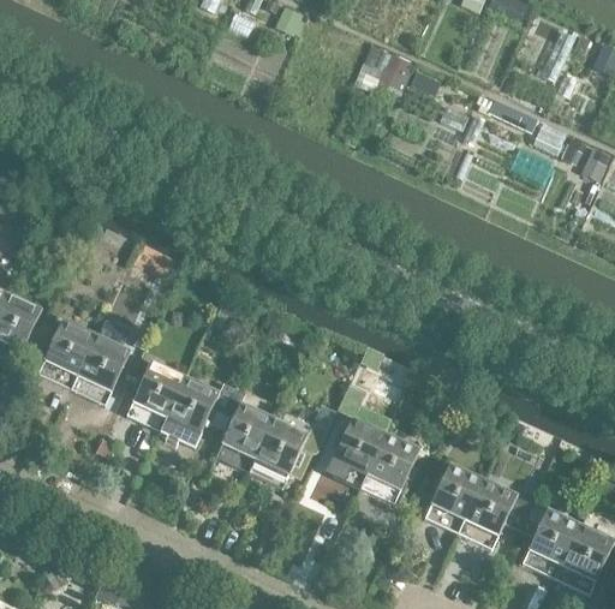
[(614,67),(614,42),(602,40),(597,64),(614,67)]
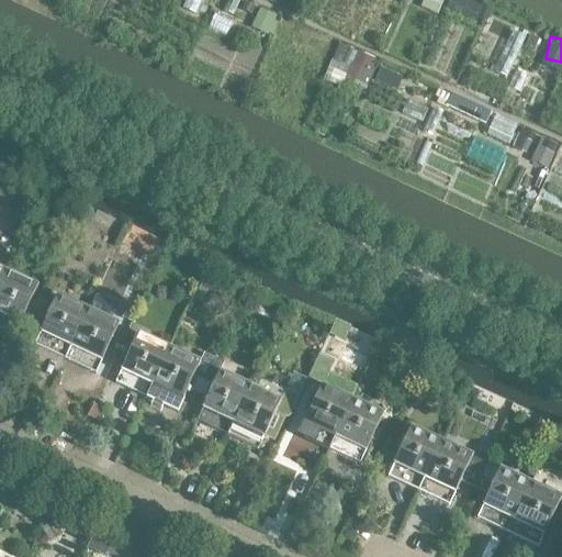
[(512,140),(549,159),(561,137),(523,119),(512,140)]
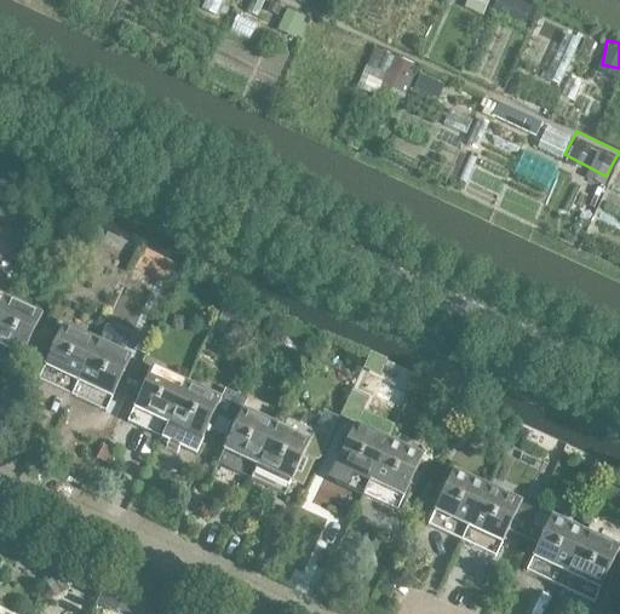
[(41,313),(7,297),(0,310),(0,359),(16,367),(28,340),(33,343),(39,330),(34,327),(41,313)]
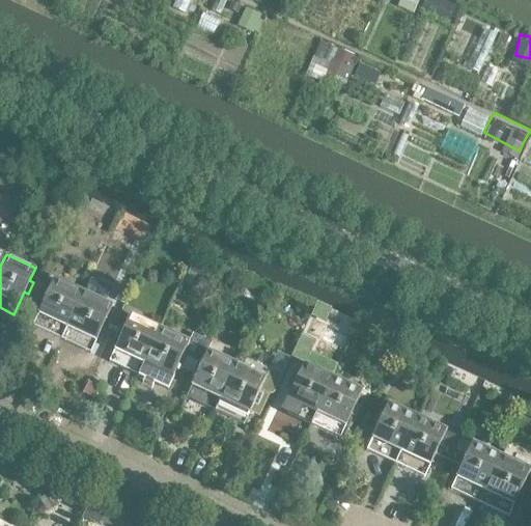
[(196,255),(185,278),(202,286),(213,263),(196,255)]
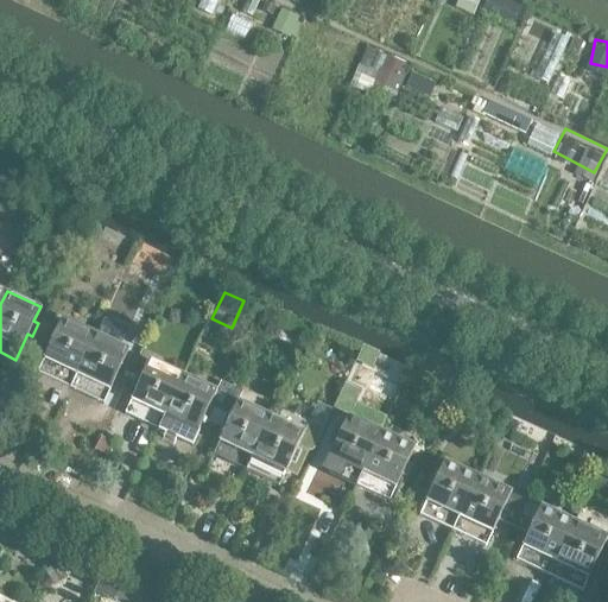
[(70,385),(95,333),(62,316),(55,331),(50,329),(44,342),(49,344),(43,356),(37,369),(70,385)]
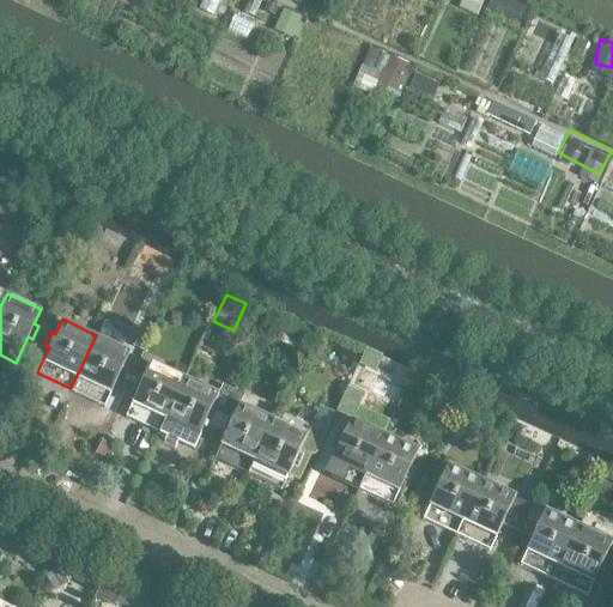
[(129,351),(96,335),(71,388),(103,404),(109,390),(110,390),(116,378),(120,381),(126,368),(122,365),(129,351)]
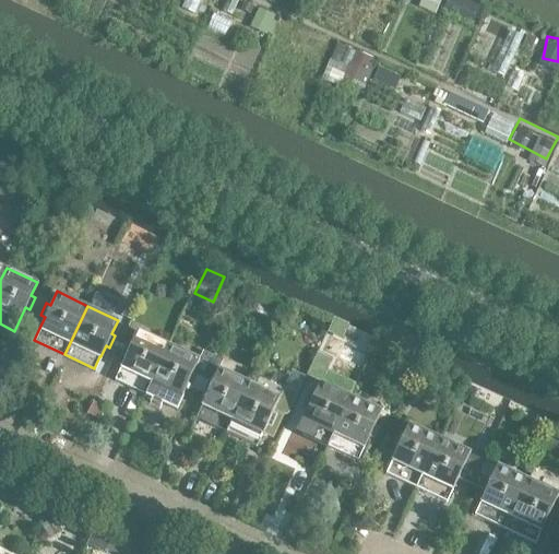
[(333,315),(326,330),(342,337),(349,322),(333,315)]
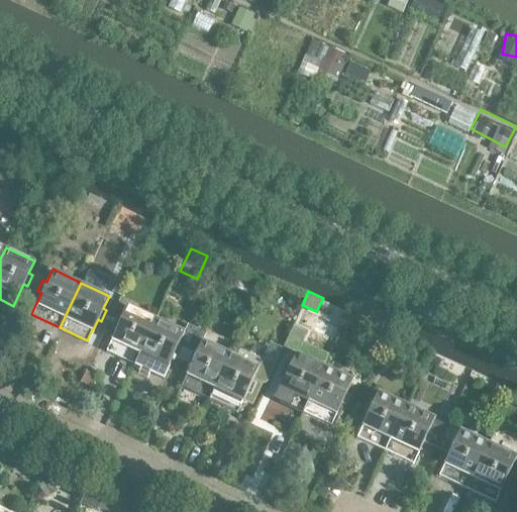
[(111,338),(106,349),(133,363),(156,317),(126,304),(121,316),(117,315),(112,325),(116,327),(111,337),(111,338)]
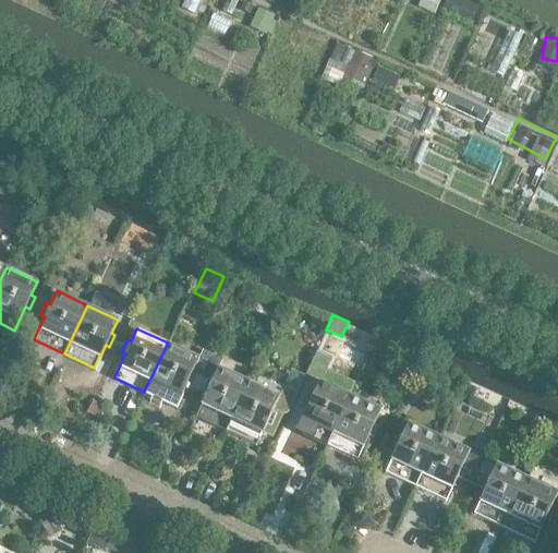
[(168,343),(144,392),(174,406),(181,393),(181,394),(186,382),(191,384),(196,372),(202,375),(211,352),(203,348),(198,357),(168,343)]
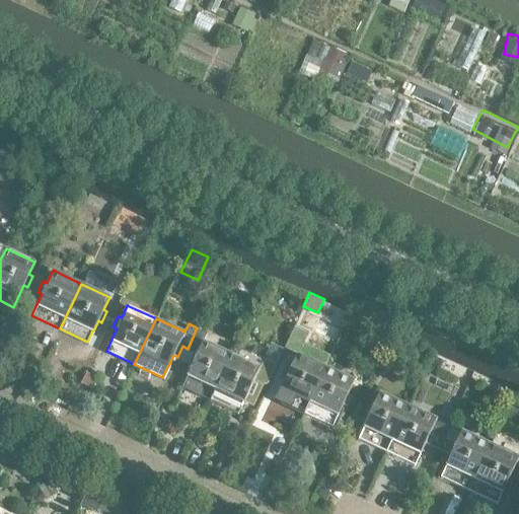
[(295,324),(284,347),(296,353),(307,329),(295,324)]
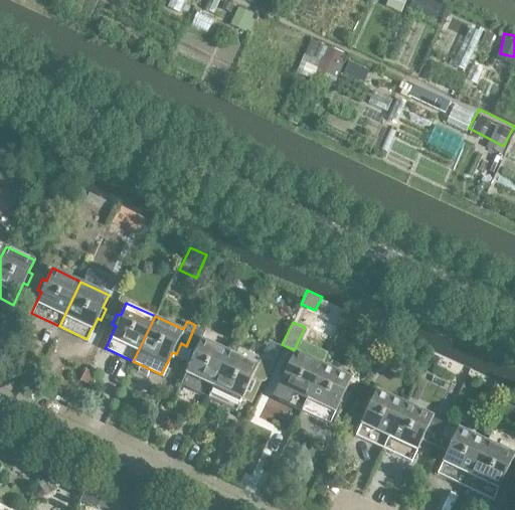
[(185,372),(180,383),(208,396),(229,351),(201,337),(204,329),(195,325),(186,346),(191,348),(186,359),(190,361),(185,371),(185,372)]
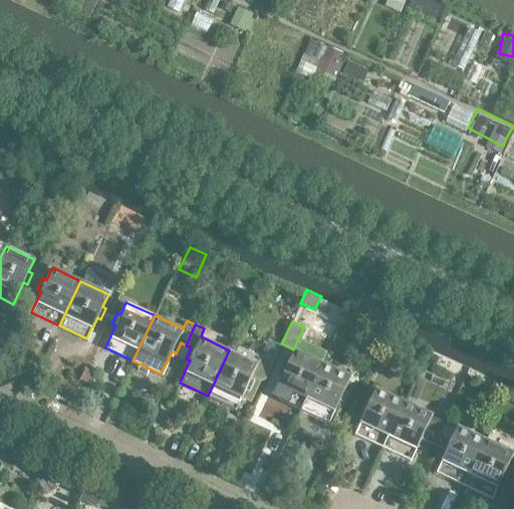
[(229,350),(208,396),(235,409),(240,397),(241,398),(241,397),(251,401),(261,378),(265,377),(269,369),(274,358),(262,352),(261,354),(233,340),(229,350)]
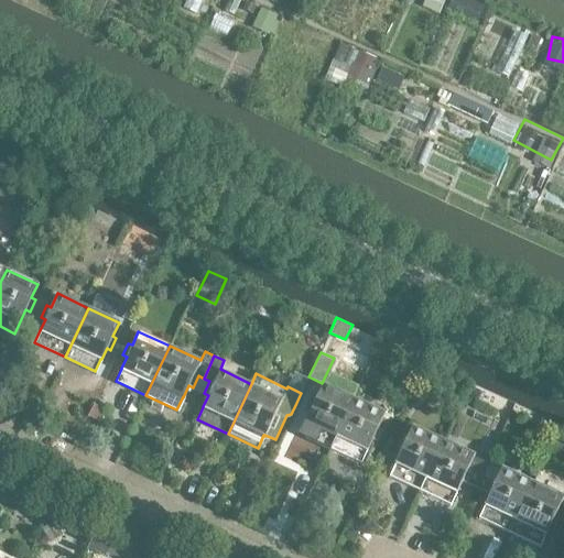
[(331,447),(354,397),(323,383),(323,384),(316,397),(312,395),(307,406),(311,408),(306,419),(306,420),(301,433),(331,447)]
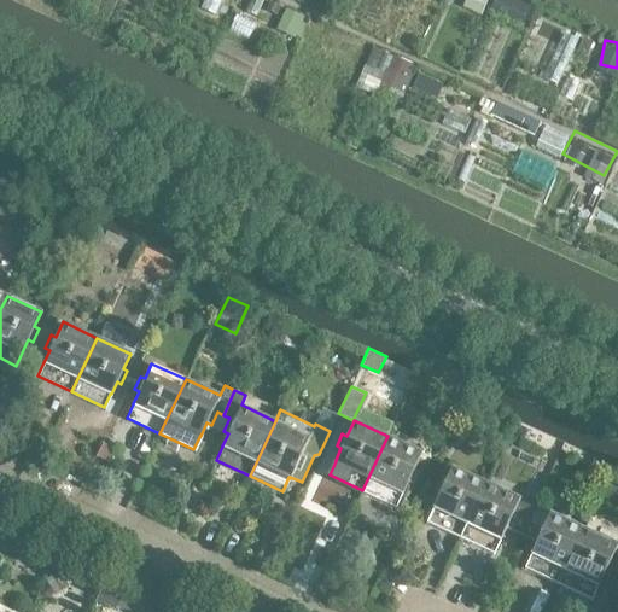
[(421,452),(388,436),(362,490),(396,505),(402,491),(403,491),(408,479),(413,482),(419,468),(415,466),(421,452)]
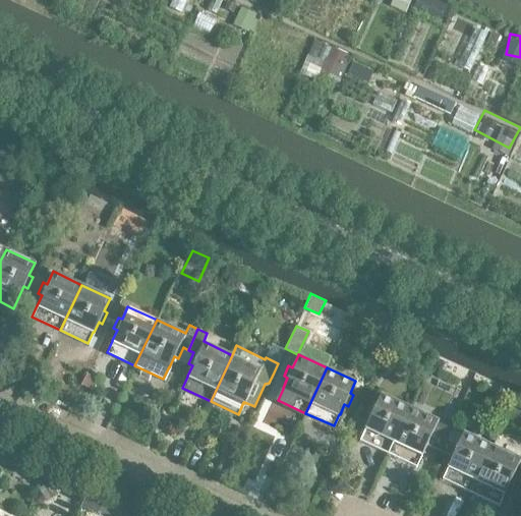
[(87,371),(81,383),(93,388),(98,378),(87,371)]
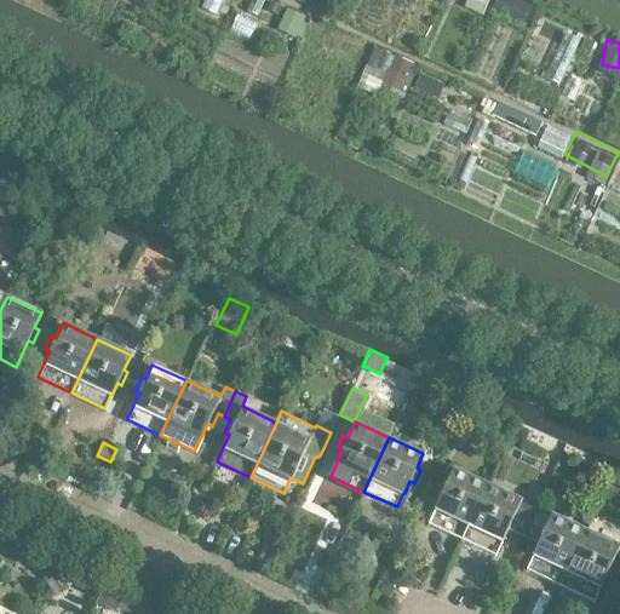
[(435,508),(429,522),(461,538),(487,482),(453,466),(446,482),(442,481),(436,493),(440,495),(435,508)]
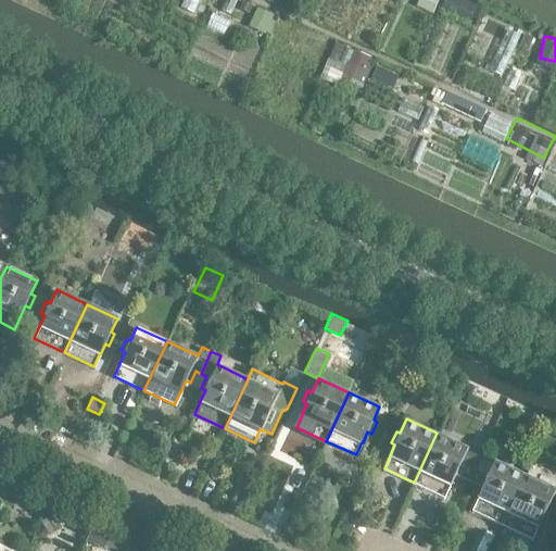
[(437,433),(414,483),(444,497),(450,484),(451,484),(456,473),(459,475),(465,464),(475,468),(475,467),(481,454),(467,448),(468,448),(437,433)]
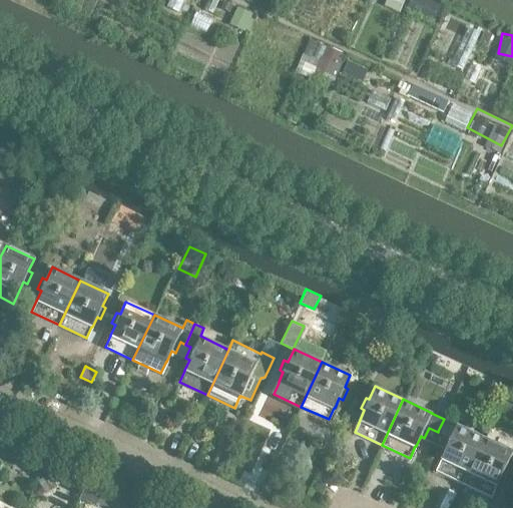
[(441,458),(436,469),(463,482),(484,437),(456,424),(456,425),(445,420),(439,432),(447,436),(442,446),(445,448),(440,458),(441,458)]
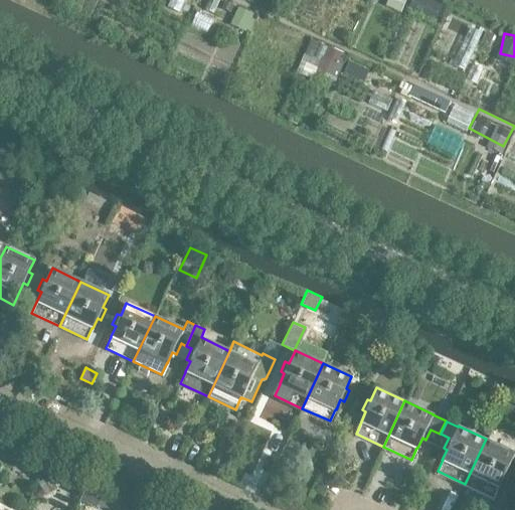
[(486,439),(465,484),(493,497),(498,486),(503,476),(507,478),(512,467),(508,465),(514,452),(486,439)]
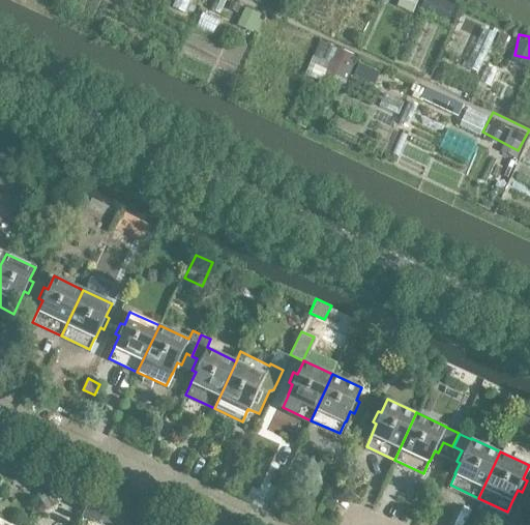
[(2,475),(13,479),(18,468),(6,464),(2,475)]
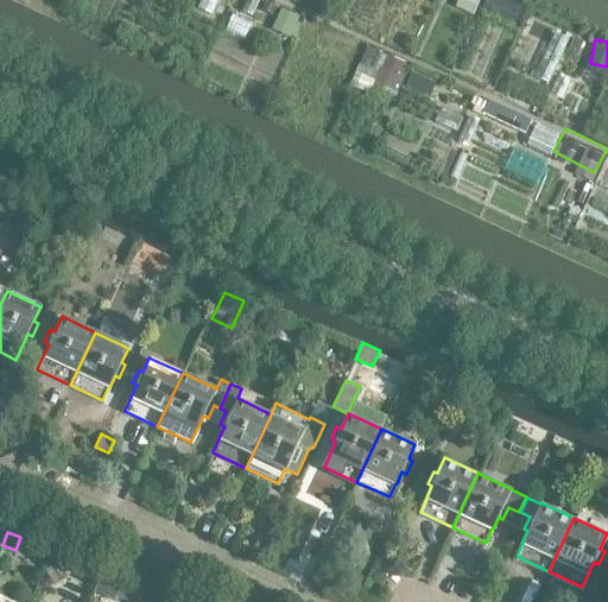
[(120,584),(115,593),(131,600),(134,591),(120,584)]
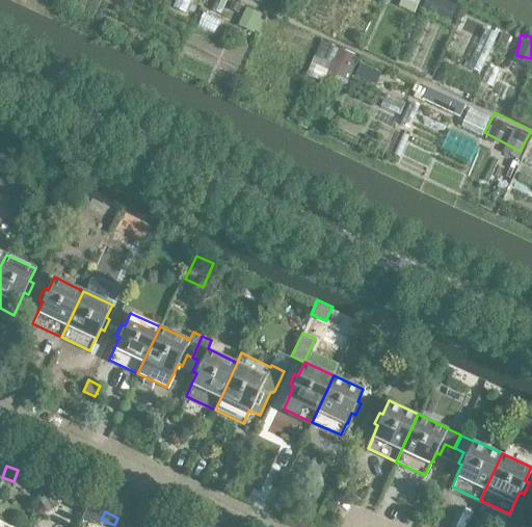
[(117,518),(114,525),(118,526),(129,526),(131,524),(117,518)]
